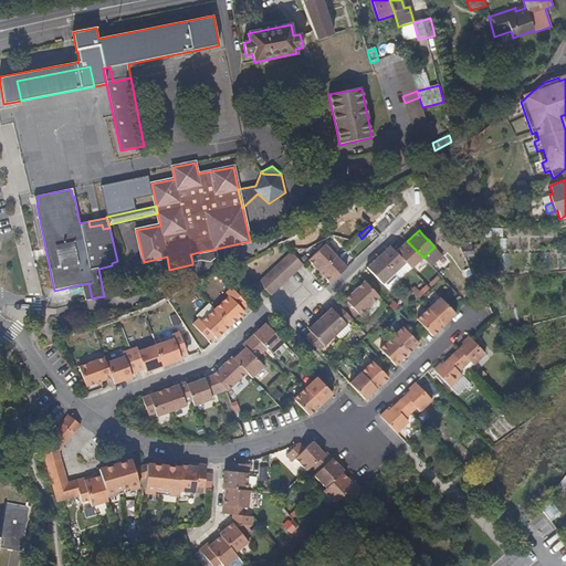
[(407,241),(396,252),(406,262),(411,269),(423,258),(407,241)]
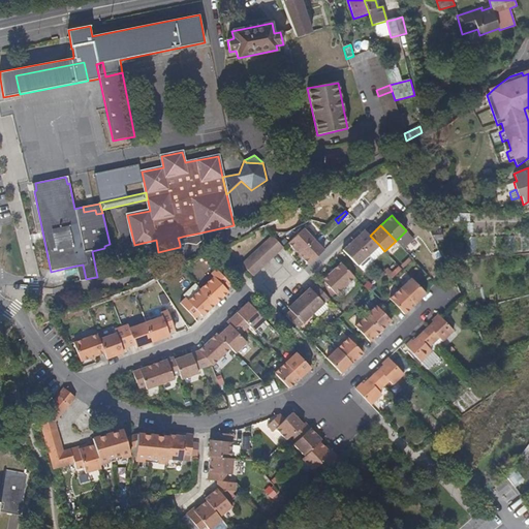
[(304,228),(288,243),(299,254),(314,239),(304,228)]
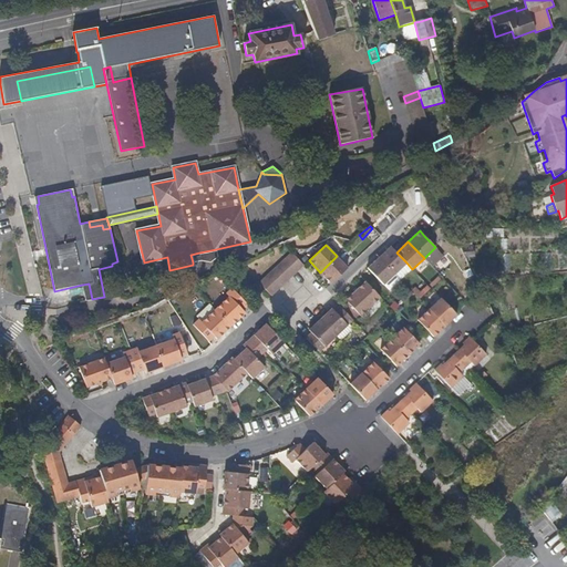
[(391,246),(379,257),(395,274),(406,263),(397,253),(391,246)]
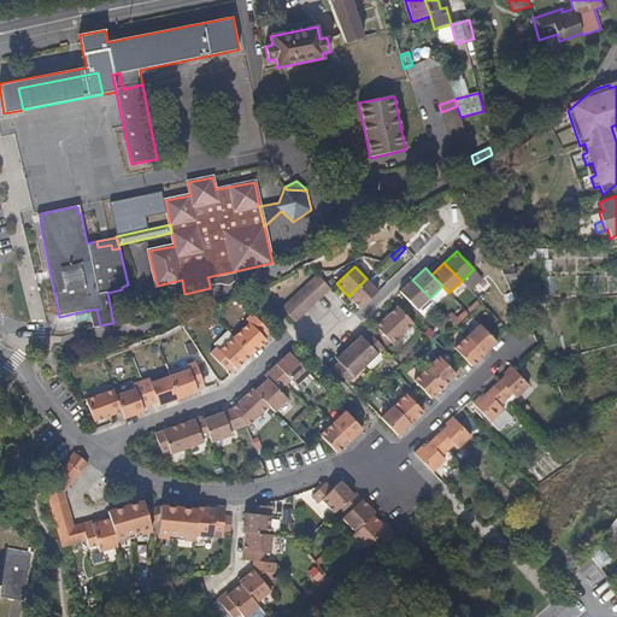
[(238,280),(235,271),(217,275),(217,280),(209,281),(210,286),(218,283),(229,286),(238,280)]
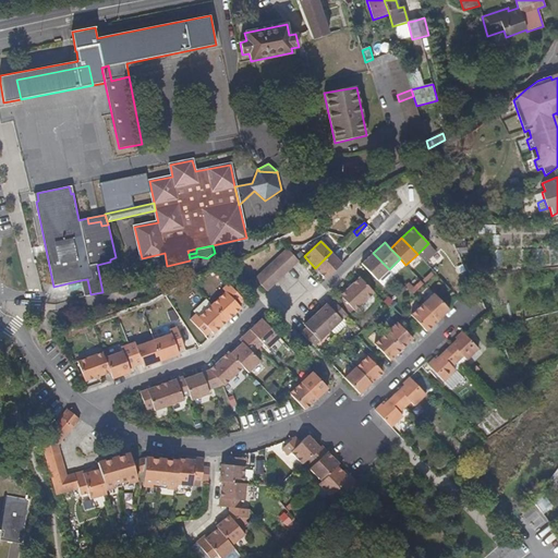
[(299,262),(287,249),(281,254),(293,266),(299,262)]
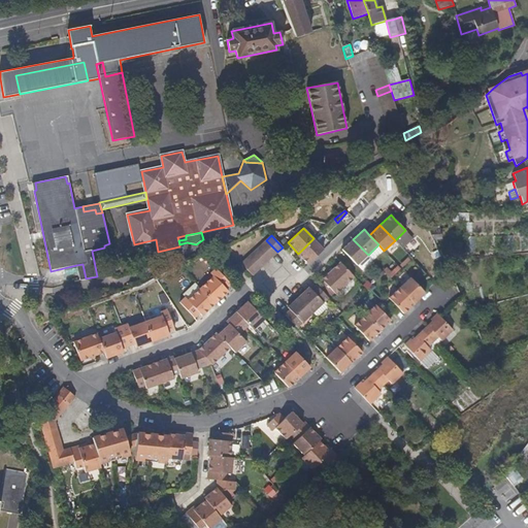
[(324,250),(314,238),(298,254),(308,264),(324,250)]
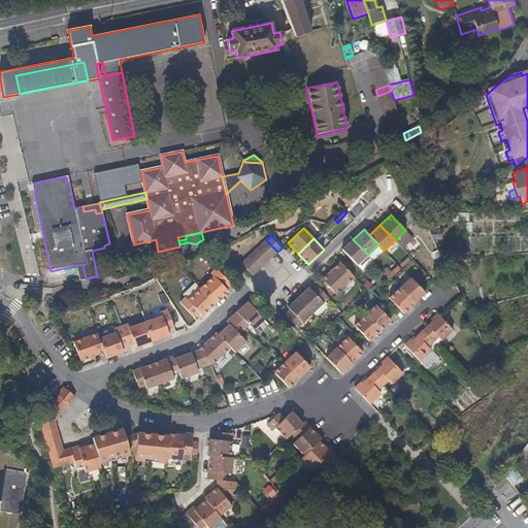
[(368,255),(353,239),(342,250),(357,265),(368,255)]
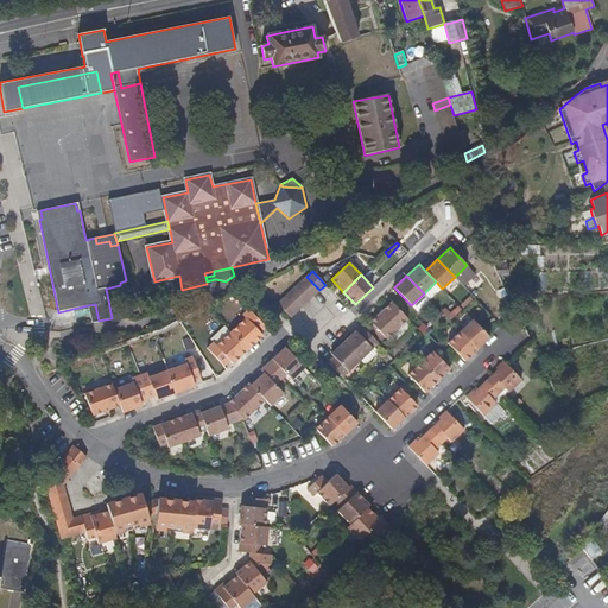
[(320,290),(306,277),(302,282),(315,296),(320,290)]
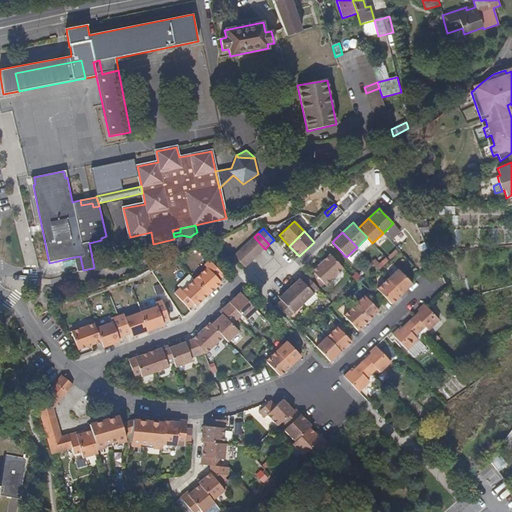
[(265,249),(254,237),(249,242),(260,253),(265,249)]
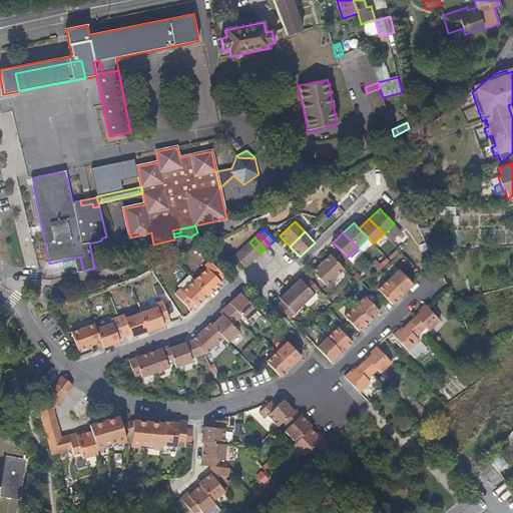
[(261,253),(249,242),(244,246),(255,259),(261,253)]
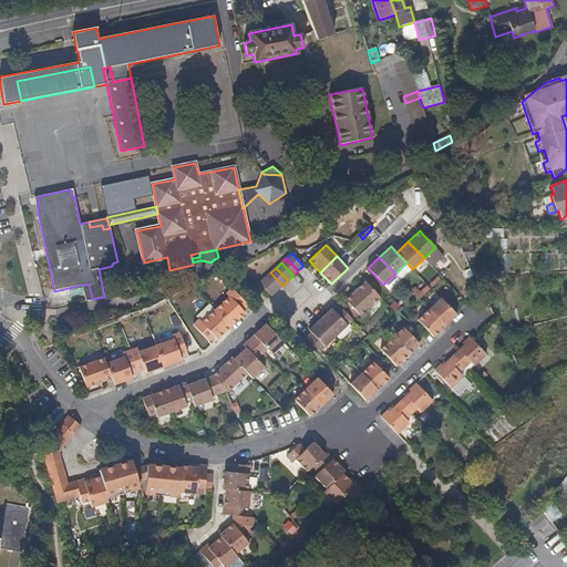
[(282,286),(270,272),(265,278),(277,291),(282,286)]
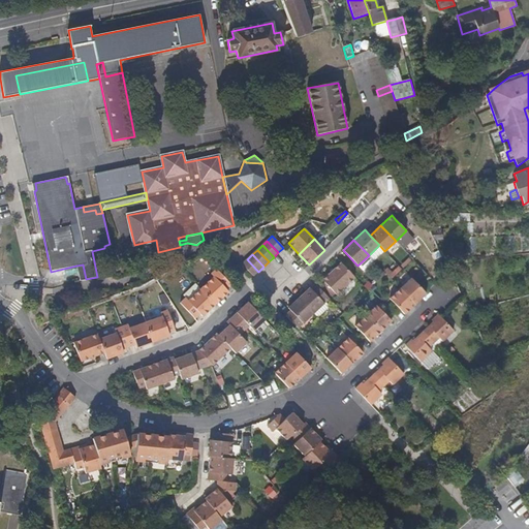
[(258,272),(247,259),(242,263),(253,277),(258,272)]
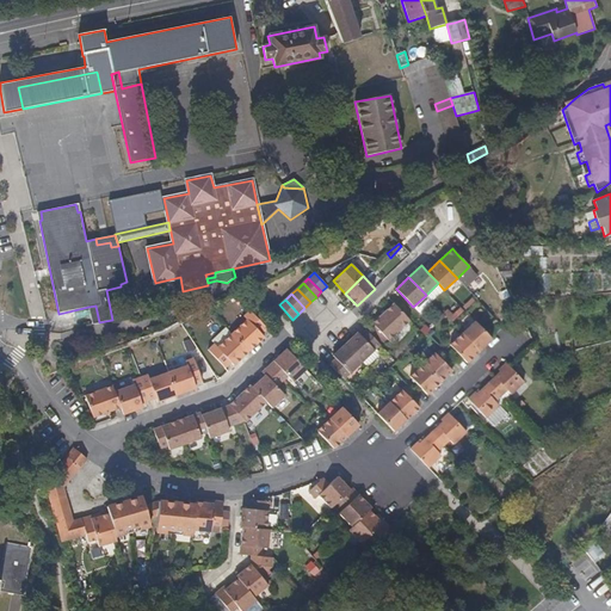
[(411,320),(394,303),(372,323),(375,326),(387,339),(389,341),(411,320)]
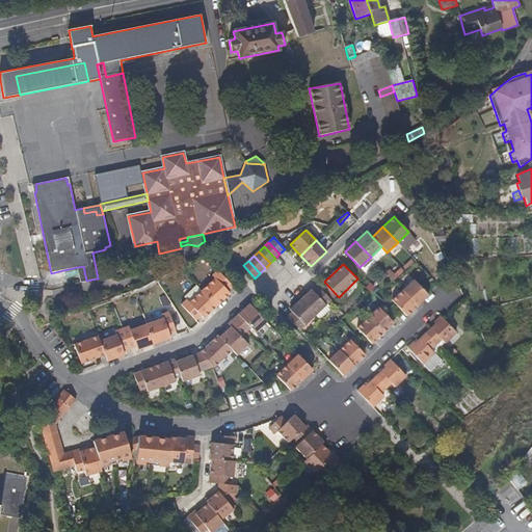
[(86,281),(83,266),(77,267),(80,283),(86,281)]
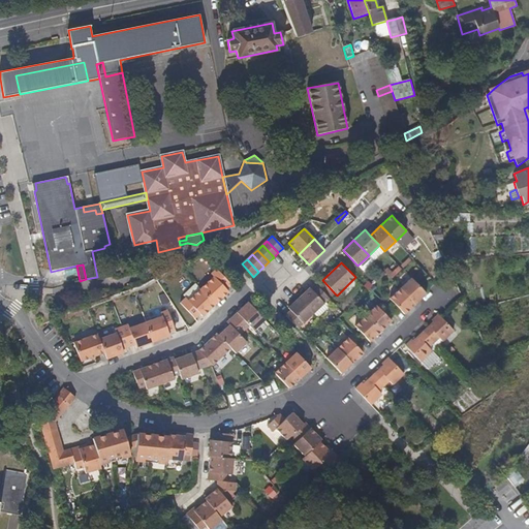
[(214,277),(200,289),(216,305),(228,292),(226,289),(231,284),(217,269),(211,274),(214,277)]
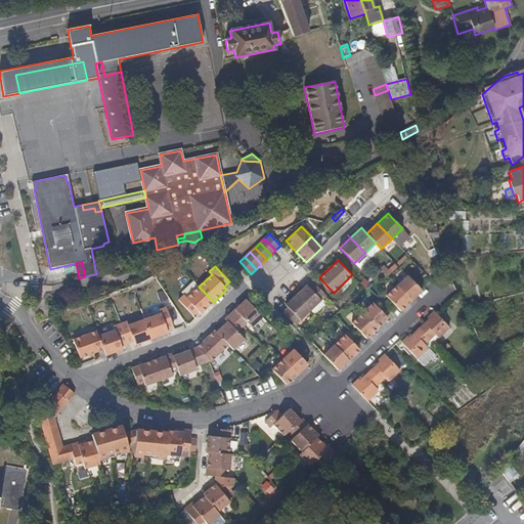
[(407,275),(396,286),(408,299),(413,295),(416,297),(422,292),(407,275)]
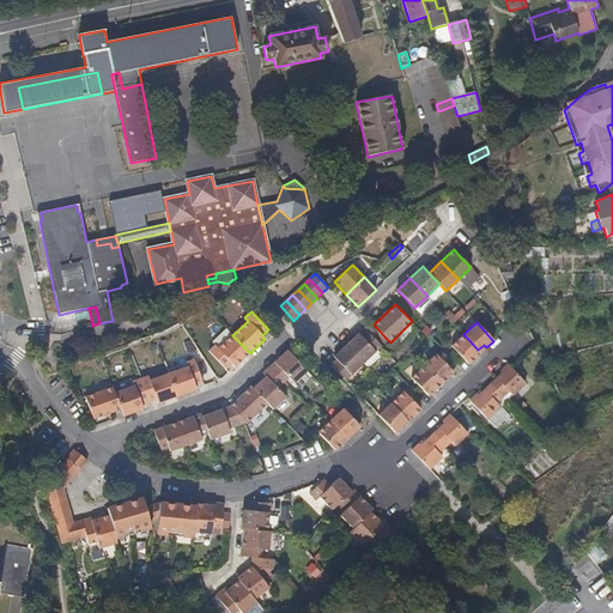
[(376,327),(372,331),(384,344),(388,340),(376,327)]
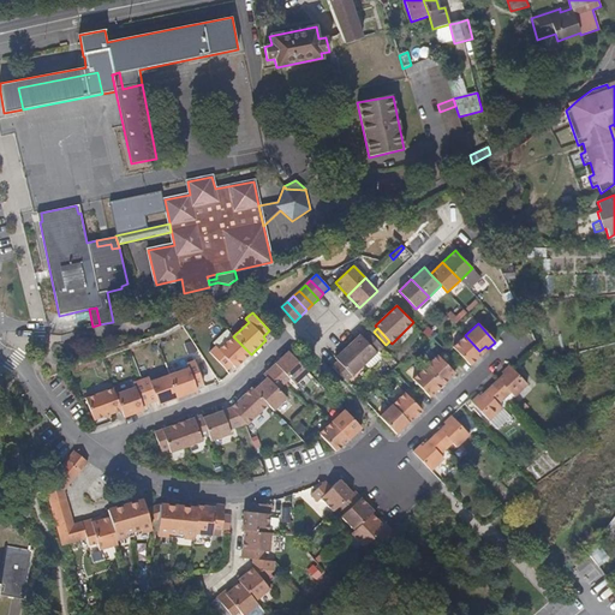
[(216,346),(209,352),(226,371),(232,365),(236,369),(251,354),(233,336),(227,329),(213,344),(216,346)]
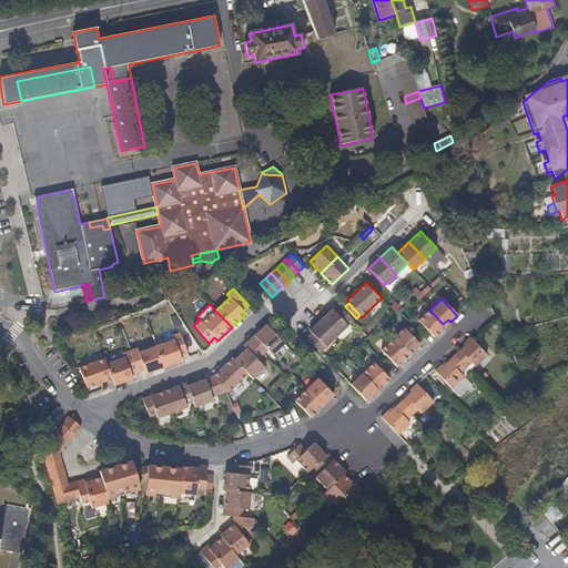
[(333,308),(321,320),(336,337),(342,342),(354,330),(350,324),(354,321),(341,306),(335,312),(333,308)]
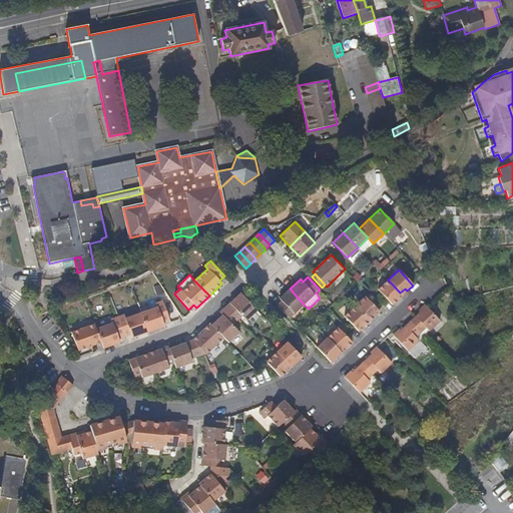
[(400,293),(388,280),(378,290),(392,305),(397,300),(395,298),(400,293)]
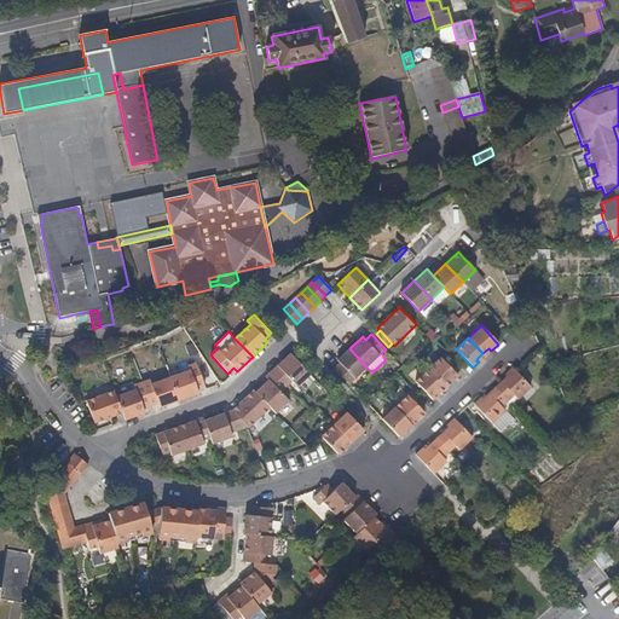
[(340,363),(334,369),(348,385),(366,368),(350,348),(337,360),(340,363)]
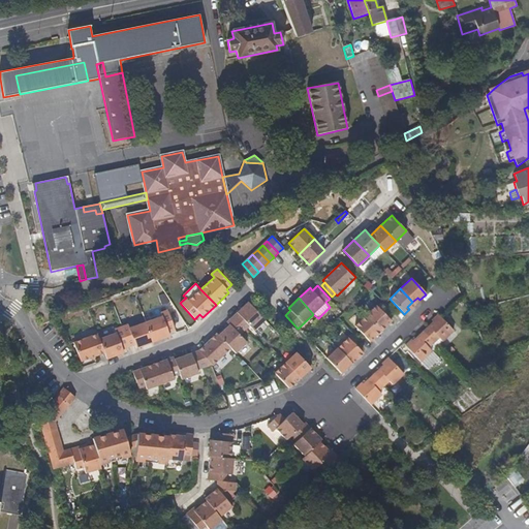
[(248,302),(231,317),(244,331),(249,327),(254,331),(265,320),(248,302)]
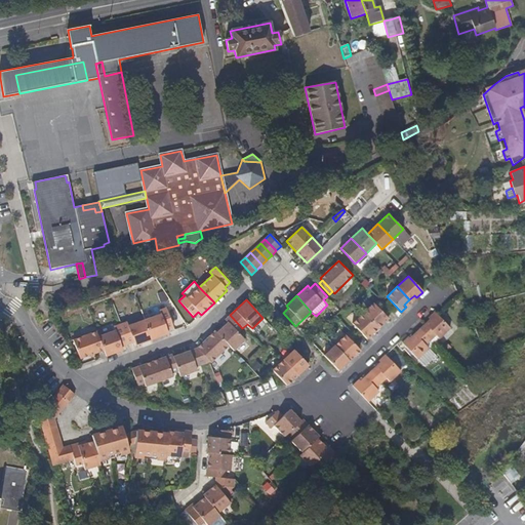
[(373,304),(363,314),(377,329),(382,324),(380,322),(386,317),(373,304)]
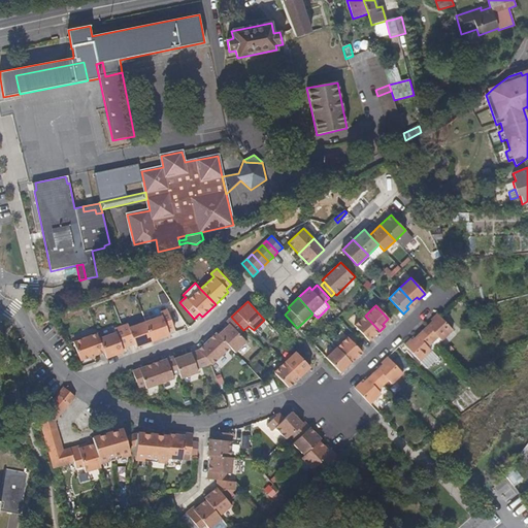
[(174,330),(167,309),(160,312),(162,316),(145,322),(153,342),(169,336),(168,332),(174,330)]
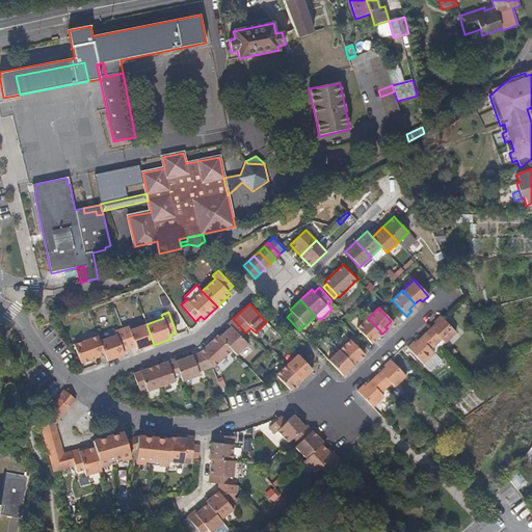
[(435,324),(425,334),(436,345),(442,340),(445,344),(456,334),(441,316),(434,322),(435,324)]
